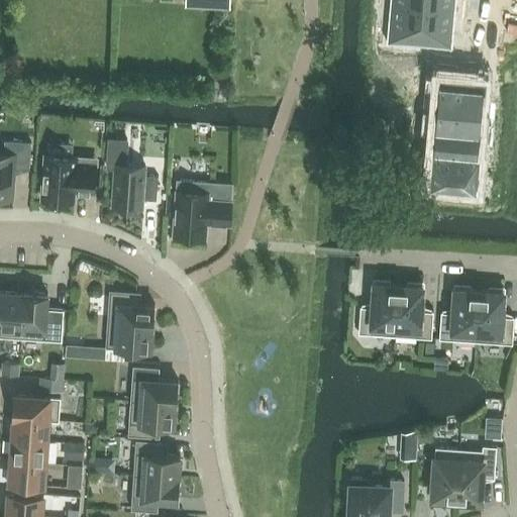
[(455,0),(390,0),(387,41),(452,46),(455,0)]
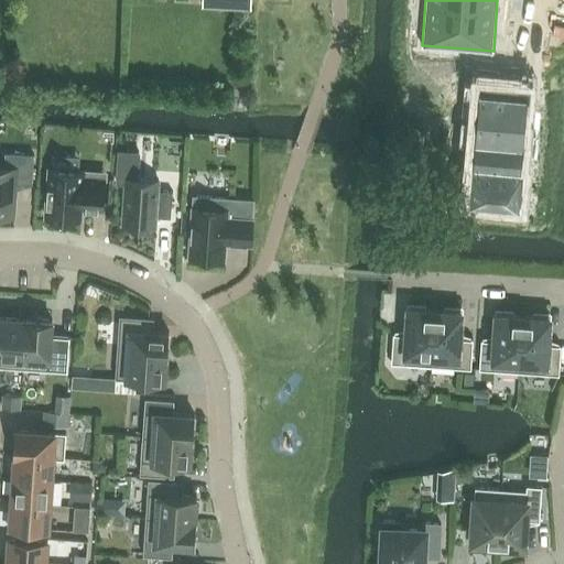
[(469,202),(520,205),(528,85),(480,82),(469,202)]
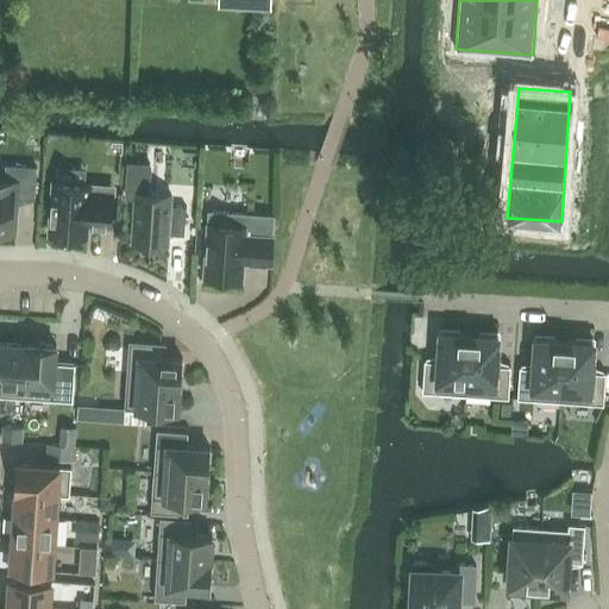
[(129,163),(126,198),(136,198),(132,242),(168,244),(169,234),(184,234),(187,206),(171,205),(171,194),(150,193),(151,164),(129,163)]
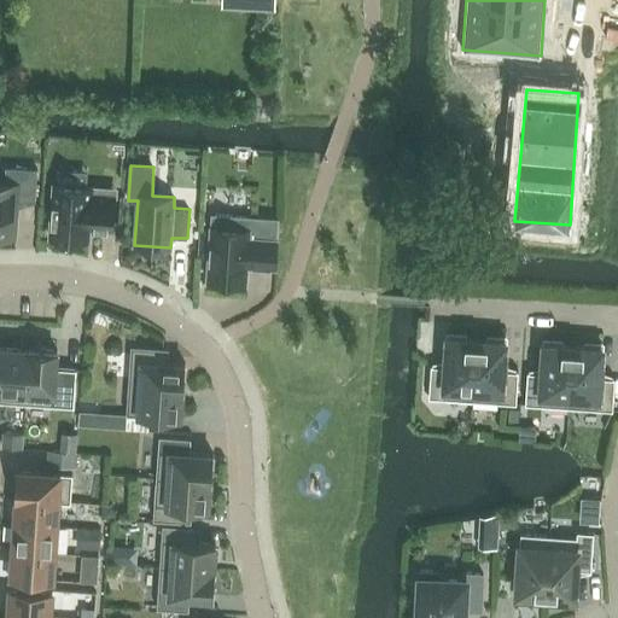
[(35,198),(38,169),(6,167),(5,181),(0,180),(0,233),(16,235),(18,197),(35,198)]
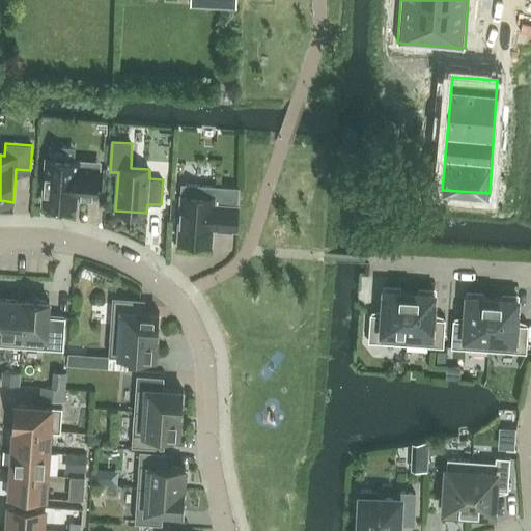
[(80,160),(46,158),(43,203),(76,205),(77,196),(98,197),(100,168),(79,166),(80,160)]
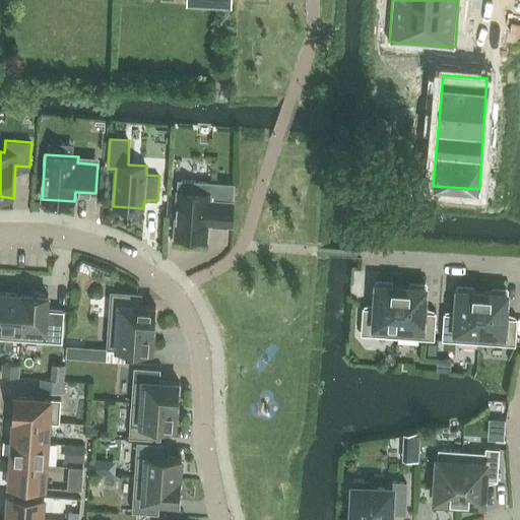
[(210,182),(179,180),(175,236),(207,238),(208,222),(231,224),(233,196),(210,194),(210,182)]
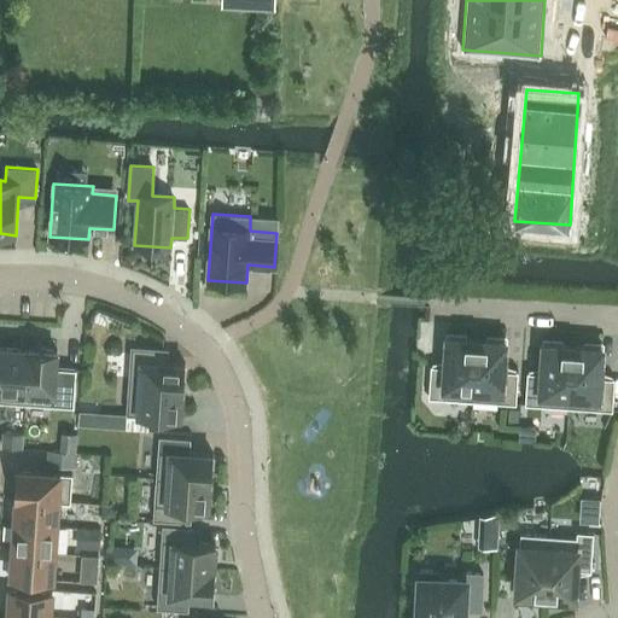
[(472,400),(477,339),(465,339),(465,334),(448,333),(445,366),(431,365),(429,397),(472,400)]
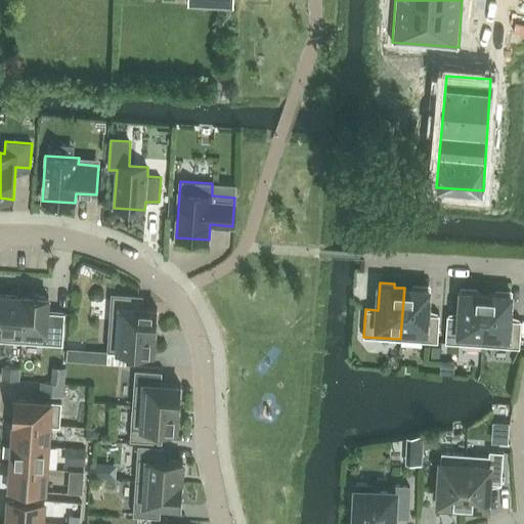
[(404,288),(400,339),(437,342),(439,314),(427,313),(429,286),(415,286),(415,289),(404,288)]
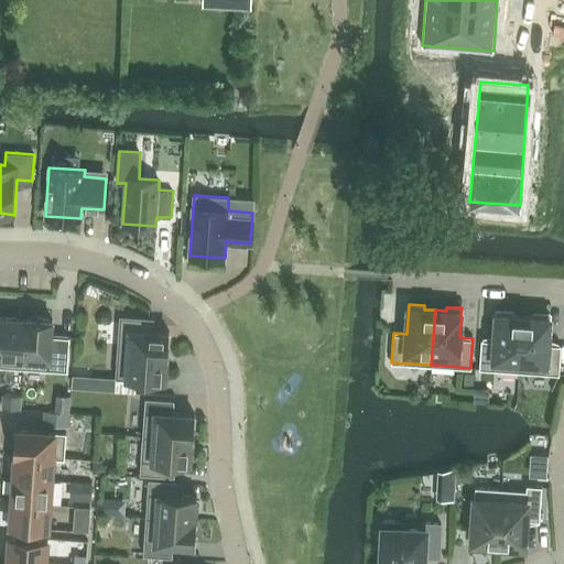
[(519,371),(523,316),(512,315),(512,312),(497,311),(495,339),(481,338),(479,368),(519,371)]
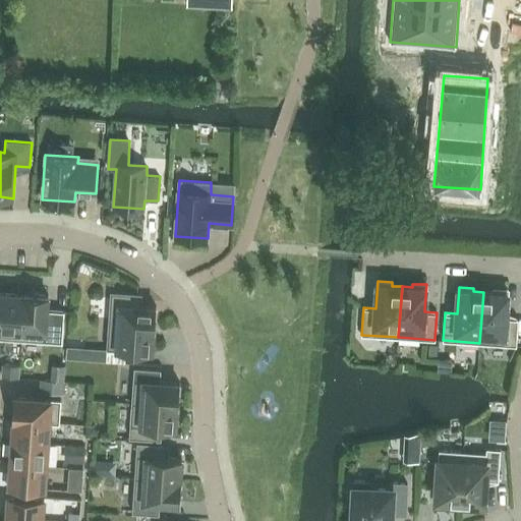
[(494,292),(483,292),(479,343),(516,345),(518,317),(506,317),(508,290),(494,289),(494,292)]
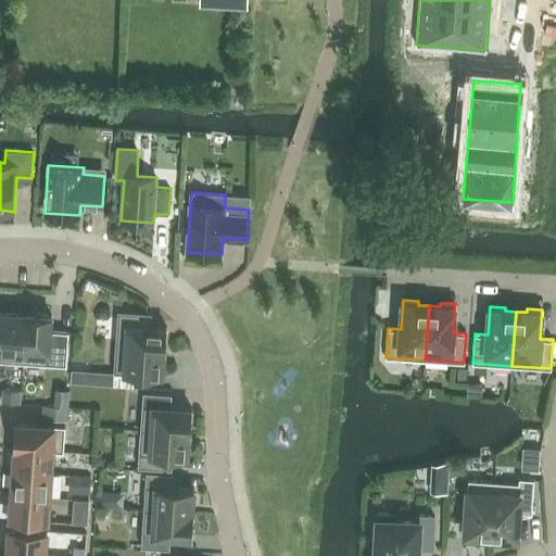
[(27,313),(26,313),(3,311),(0,359),(0,361),(24,363),(27,313)]
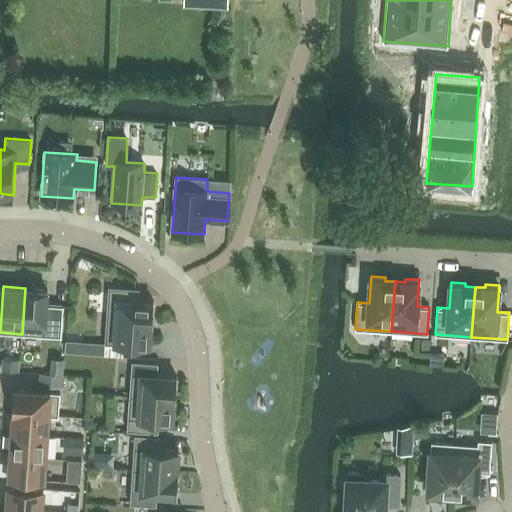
[(46,305),(47,288),(24,286),(24,288),(25,288),(22,334),(61,337),(63,306),(46,305)]
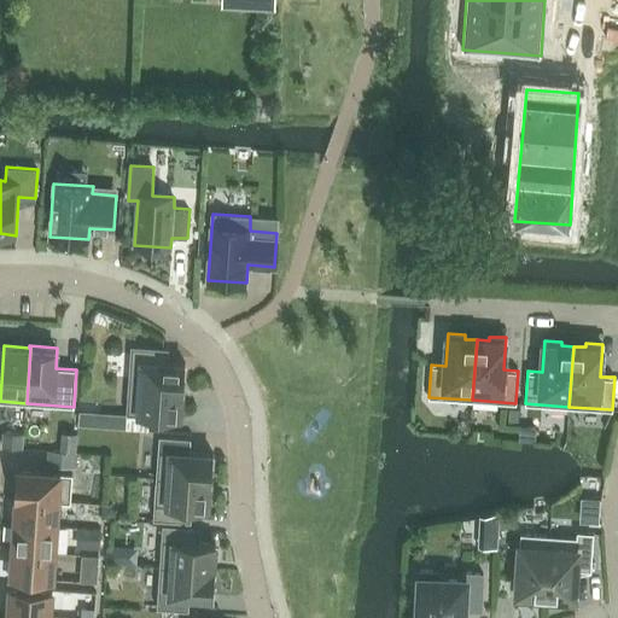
[(132,345),(128,386),(184,390),(186,363),(168,362),(169,348),(132,345)]
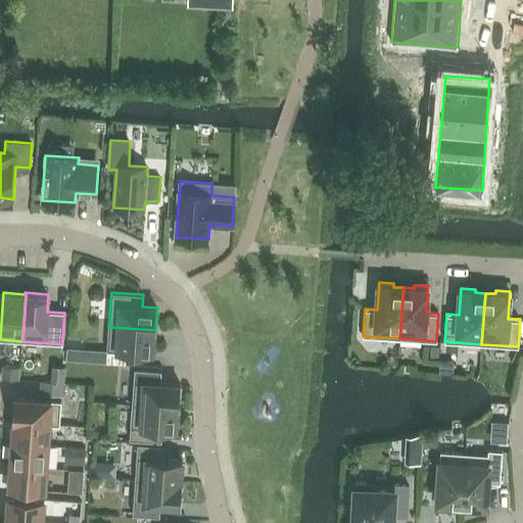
[(108,327),(107,350),(152,353),(154,332),(155,332),(155,330),(108,327)]
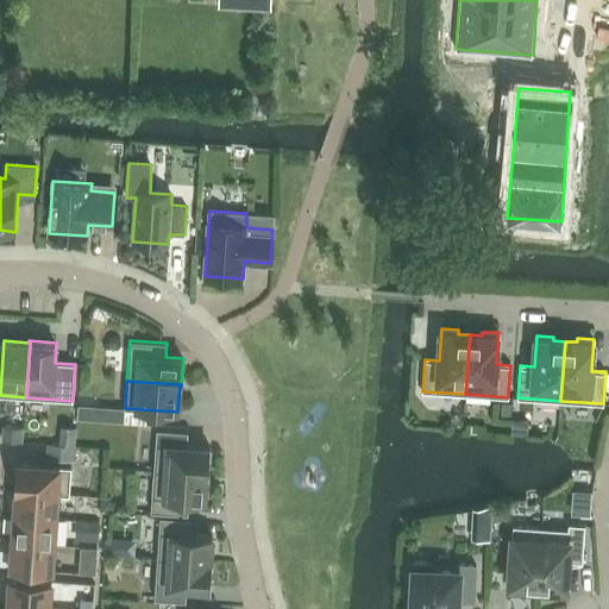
[(512,420),(512,432),(527,433),(528,421),(512,420)]
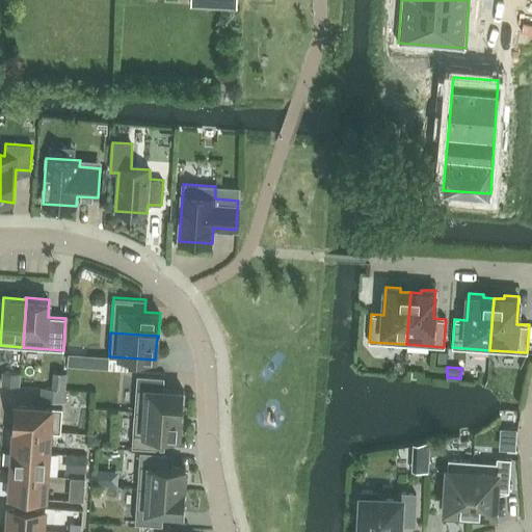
[(20,373),(2,372),(2,383),(19,384),(20,373)]
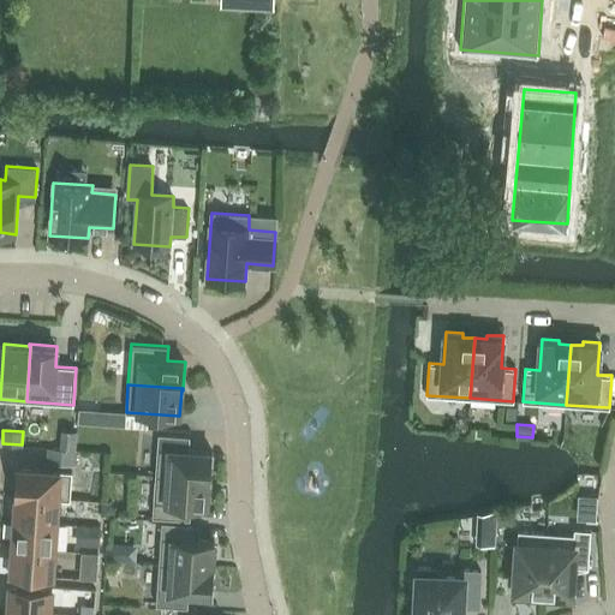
[(190,436),(159,434),(156,476),(209,479),(210,481),(213,452),(189,451),(190,436)]
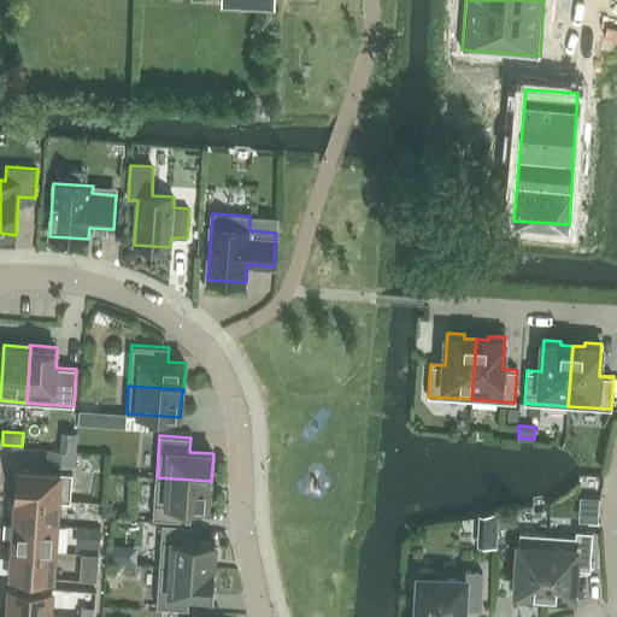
[(77,452),(47,450),(47,465),(77,466),(77,452)]
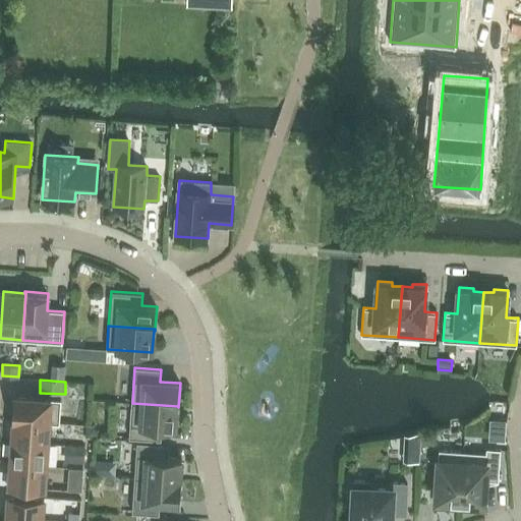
[(59,423),(61,399),(14,396),(12,420),(14,420),(14,419),(50,421),(50,422),(59,423)]
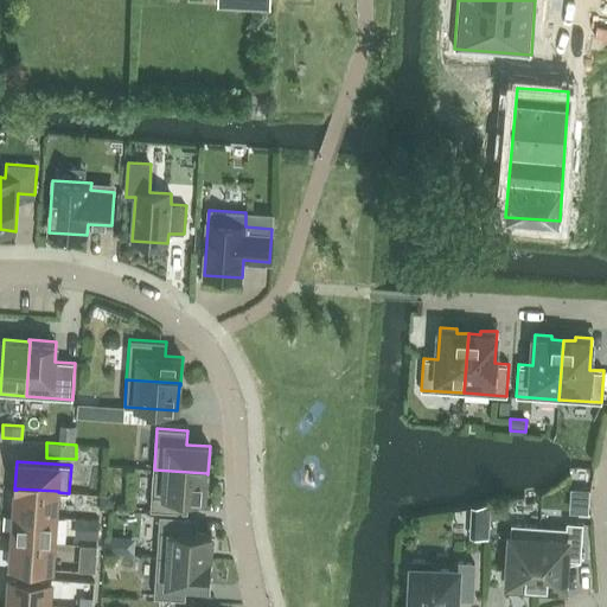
[(206,473),(154,470),(151,510),(187,512),(189,498),(205,499),(206,473)]
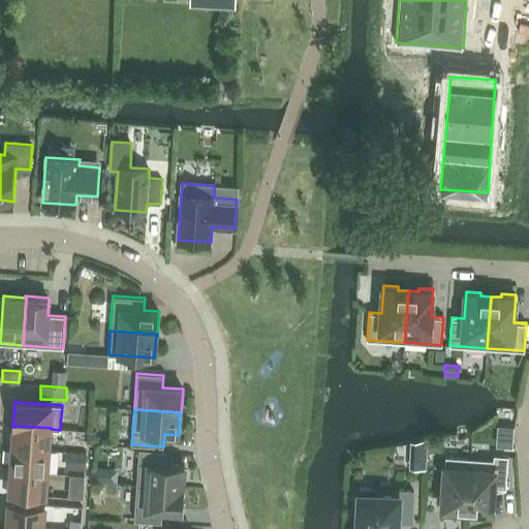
[(49,450),(51,429),(51,428),(14,426),(14,427),(12,447),(49,450)]
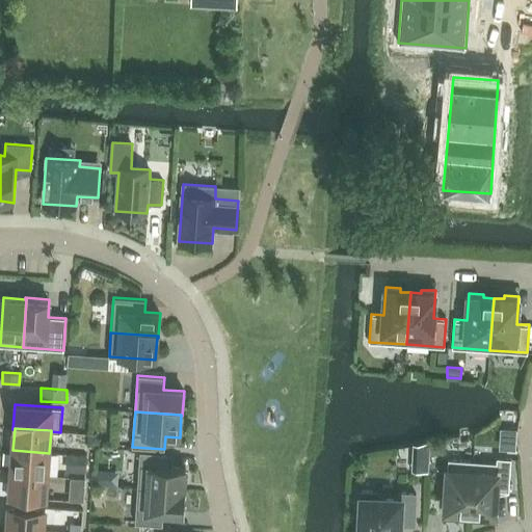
[(100,447),(101,441),(96,434),(88,433),(87,446),(100,447)]
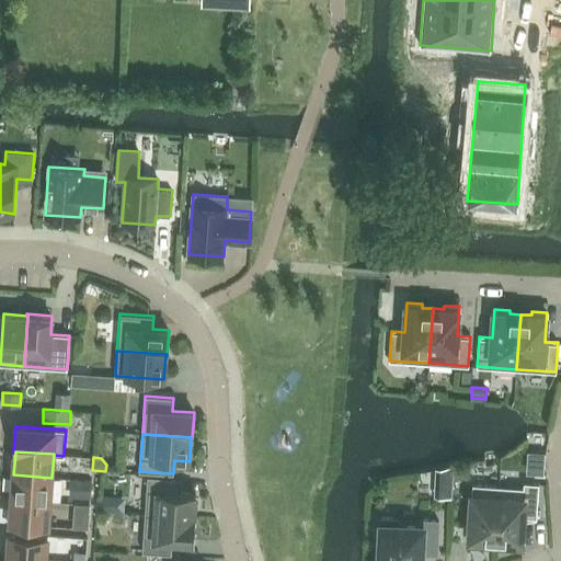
[(455,464),(454,481),(468,481),(469,465),(455,464)]
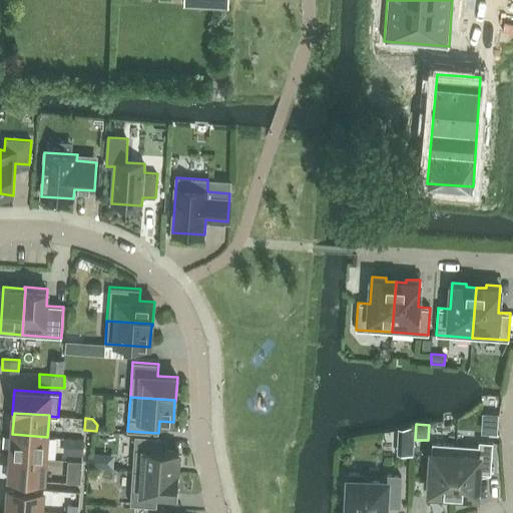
[(47,437),(12,434),(11,456),(46,458),(47,437)]
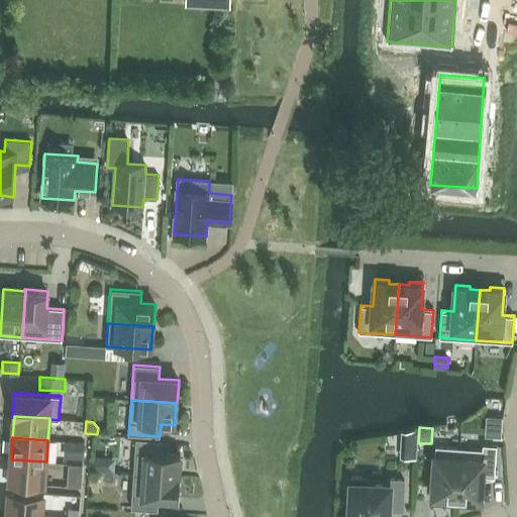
[(163,440),(136,439),(134,473),(179,476),(181,454),(162,452),(163,440)]
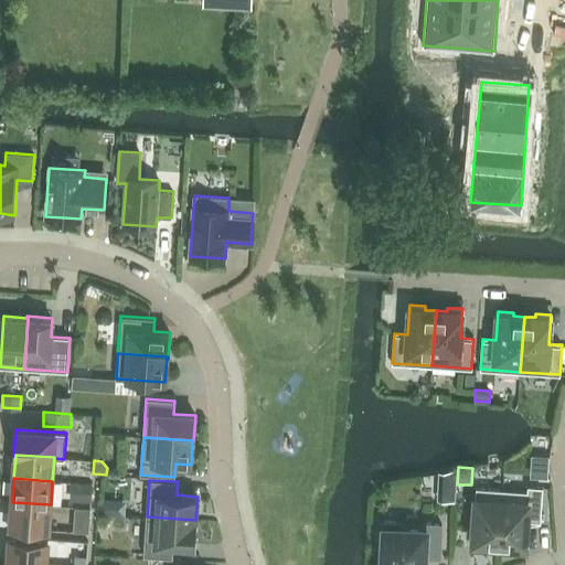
[(92,484),(72,482),(71,499),(91,500),(92,484)]
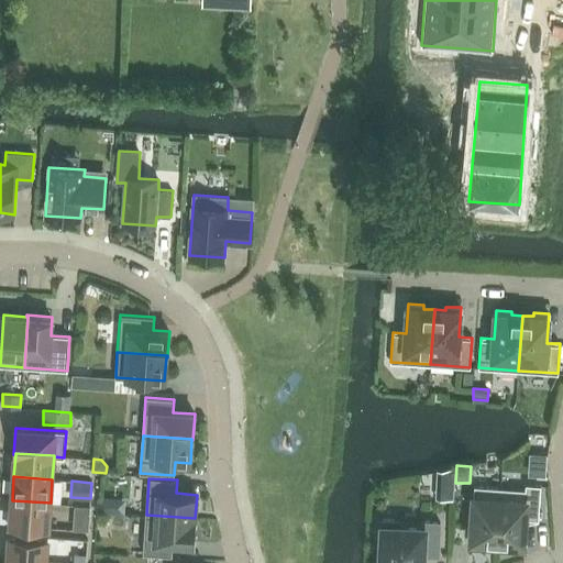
[(523,549),(526,518),(539,519),(541,485),(527,484),(526,489),(501,487),(497,542),(508,543),(507,547),(523,549)]
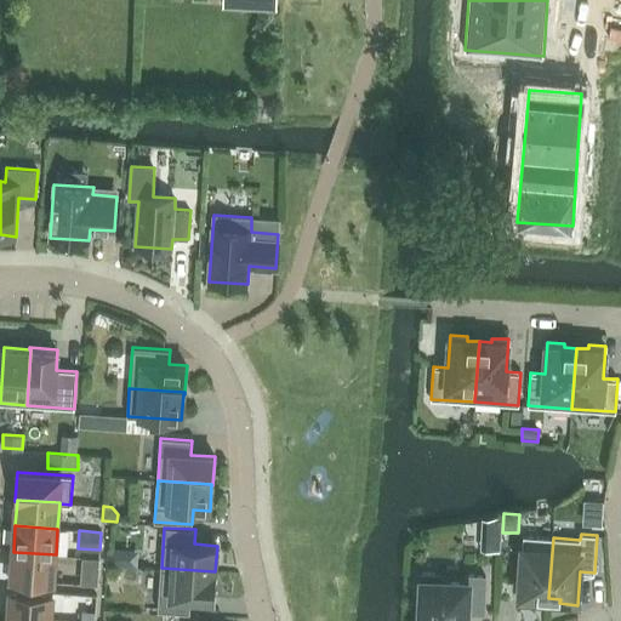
[(548,598),(553,537),(524,535),(519,600),(536,602),(536,597),(548,598)]
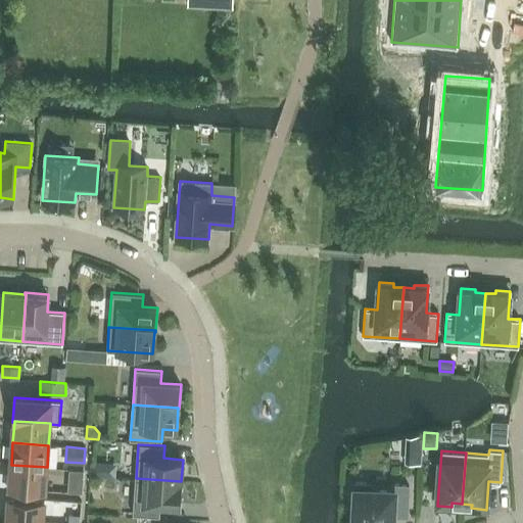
[(45,490),(47,467),(11,465),(9,487),(45,490)]
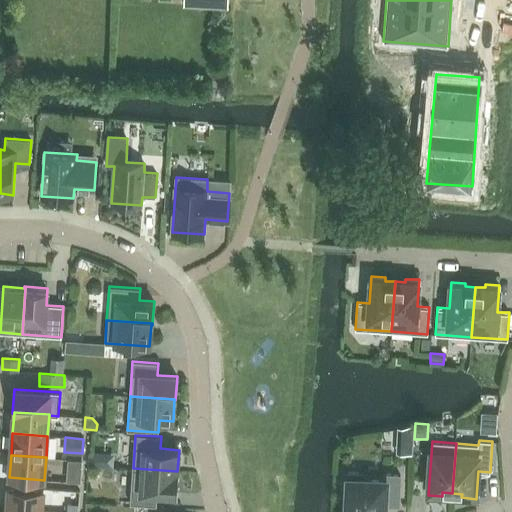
[(83,460),(69,459),(67,480),(82,482),(83,460)]
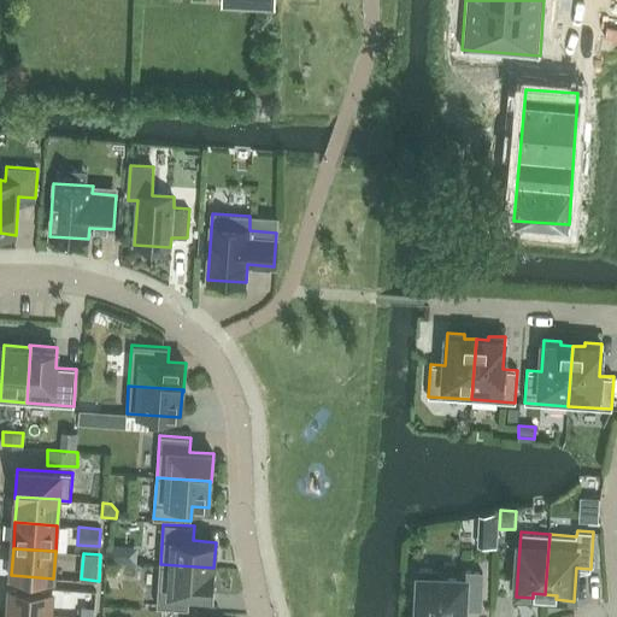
[(215,568),(213,568),(160,564),(157,606),(188,609),(189,594),(213,597),(215,568)]
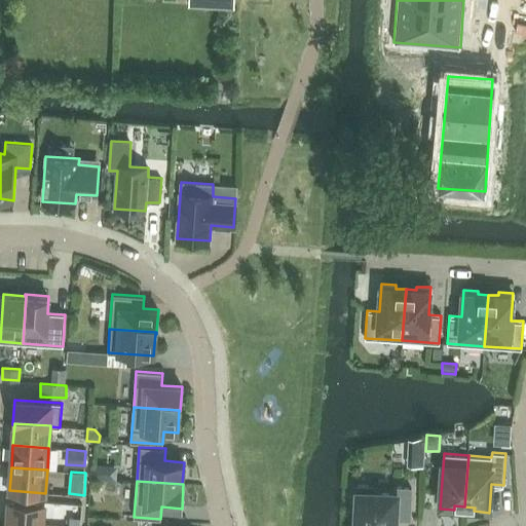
[(374,486),(352,485),(351,506),(357,506),(355,525),(395,525),(396,518),(410,519),(411,488),(395,487),(395,493),(374,492),(374,486)]
